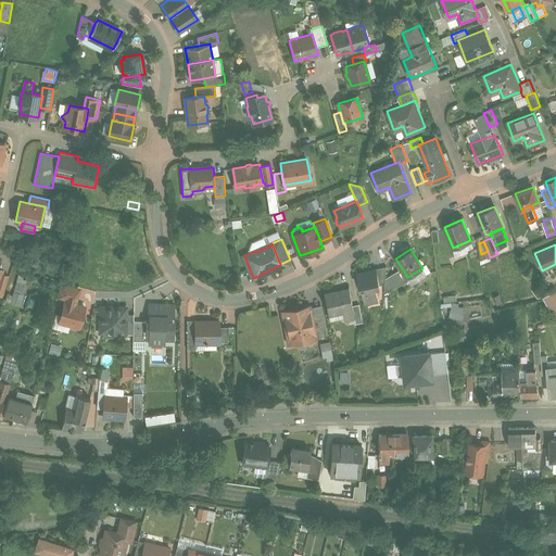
[(488,251),(481,254),(482,261),(490,257),(488,251)]
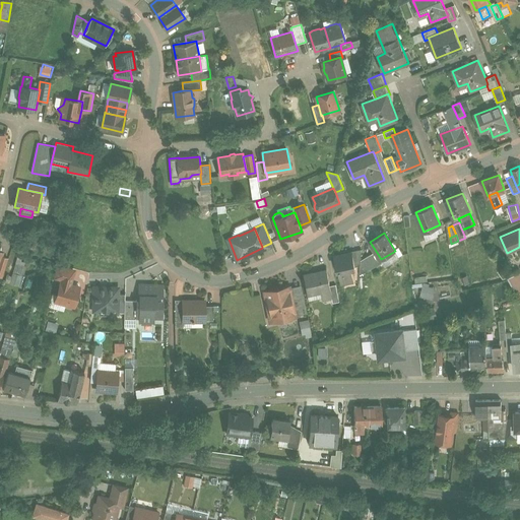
[(362,249),(352,251),(352,253),(353,252),(356,266),(361,265),(362,249)]
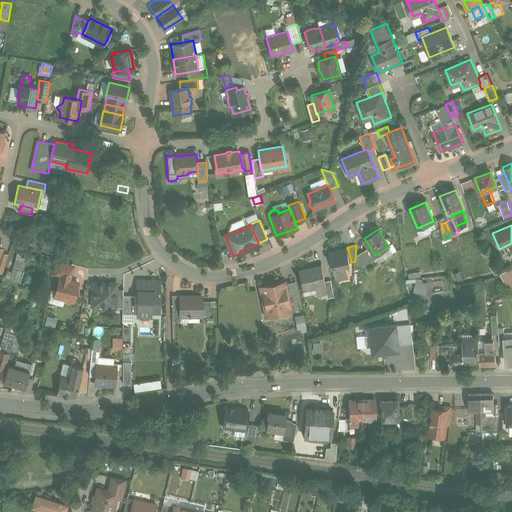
[(370,247),(364,250),(371,261),(376,258),(375,255),(370,247)]
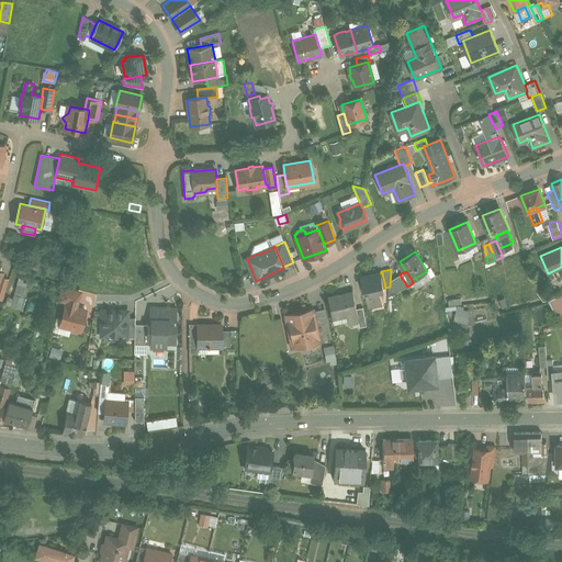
[(381,273),(362,277),(364,288),(367,287),(370,305),(383,303),(381,289),(385,288),(382,272),(381,273)]
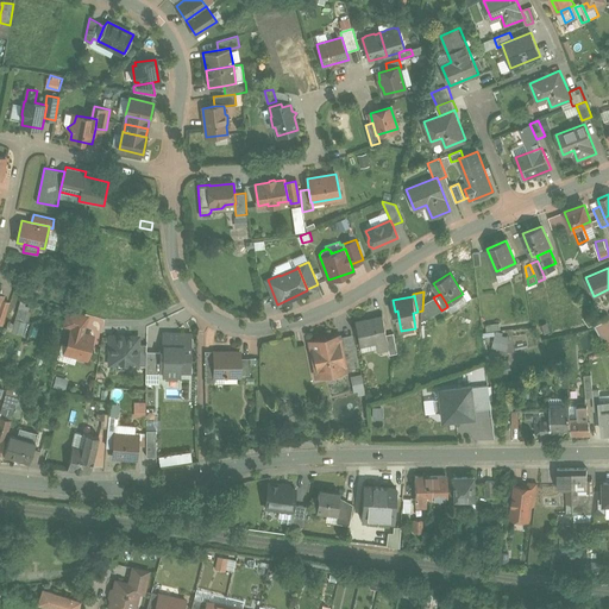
[(25,336),(35,301),(22,297),(12,332),(25,336)]
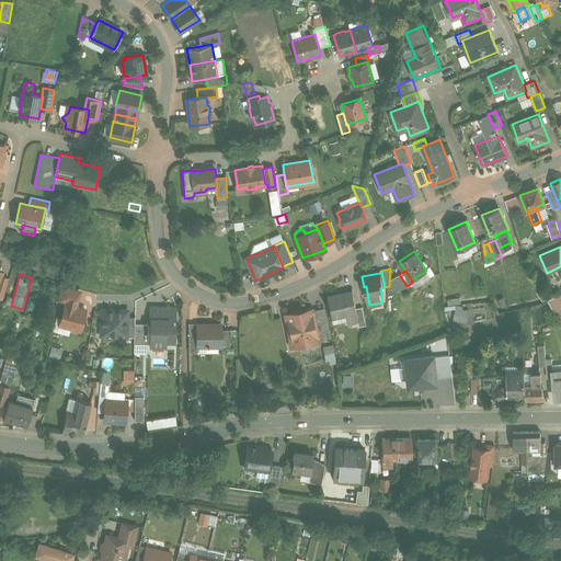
[(1,276),(0,277),(0,296),(3,298),(9,279),(1,276)]
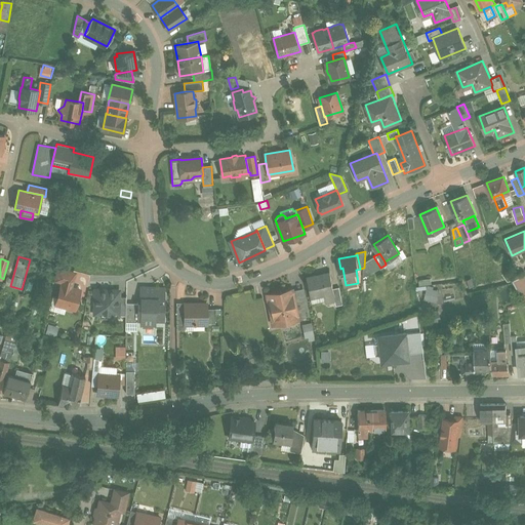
[(76,271),(58,267),(54,281),(62,283),(65,275),(74,277),(76,271)]
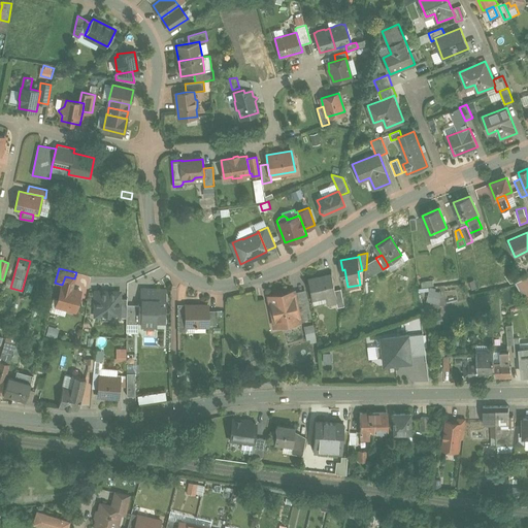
[(332,274),(307,281),(311,299),(325,296),(327,304),(337,301),(338,301),(335,290),(332,274)]
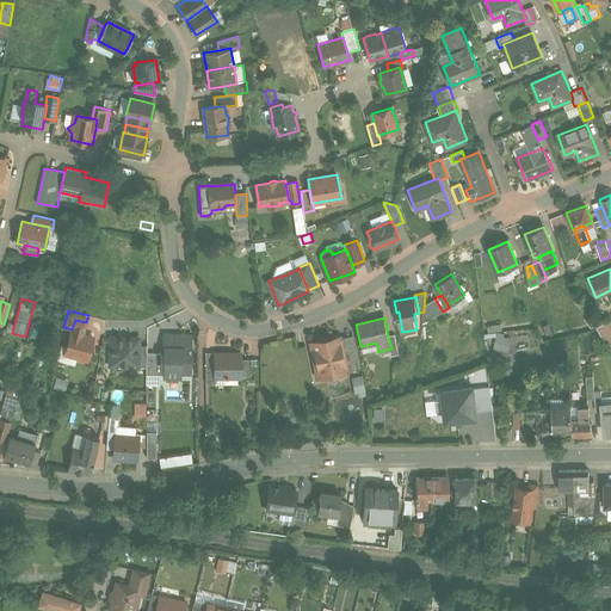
[(86,322),(75,320),(72,329),(67,349),(72,356),(87,359),(93,337),(82,334),(86,322)]
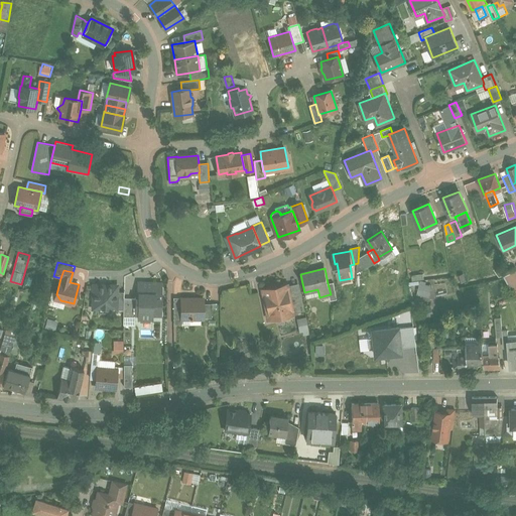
[(515,270),(504,276),(512,292),(515,289),(515,270)]
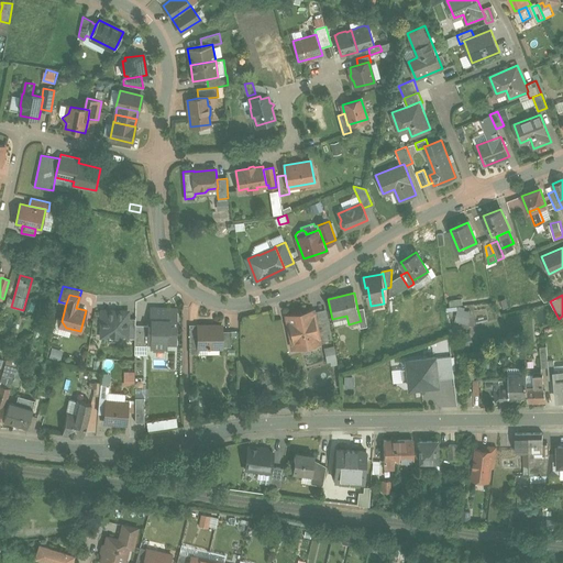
[(448,308),(449,323),(472,321),(471,310),(465,311),(464,298),(450,299),(450,308),(448,308)]
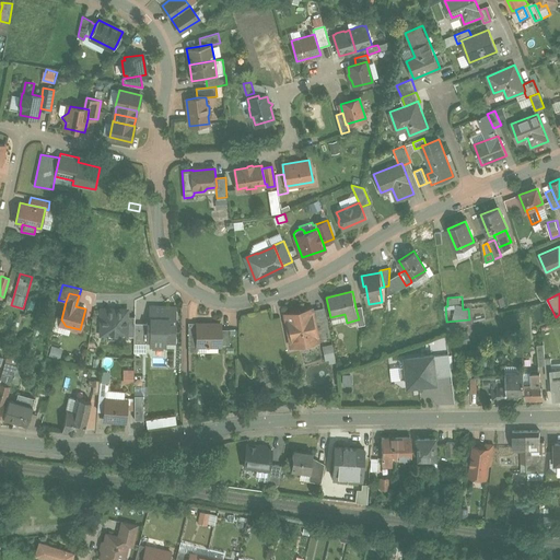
[(175,307),(150,306),(150,324),(148,324),(148,341),(151,341),(150,346),(153,346),(153,348),(162,348),(162,346),(165,346),(165,341),(174,341),(175,324),(174,324),(174,319),(175,319),(175,307)]
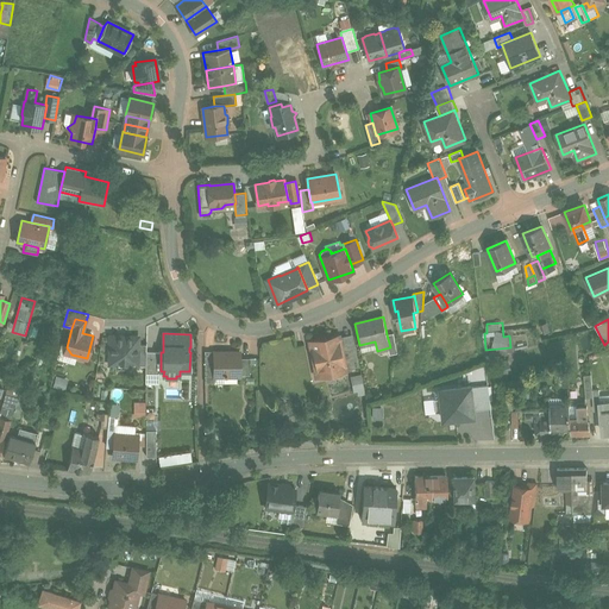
[(395,333),(387,334),(390,347),(389,347),(390,356),(400,353),(395,333)]
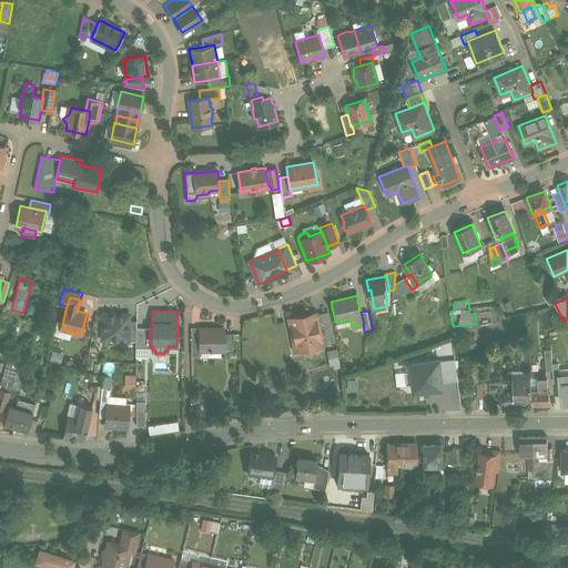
[(129,314),(103,314),(103,323),(102,323),(101,332),(110,333),(109,344),(121,344),(121,340),(128,340),(128,341),(129,321),(129,314)]
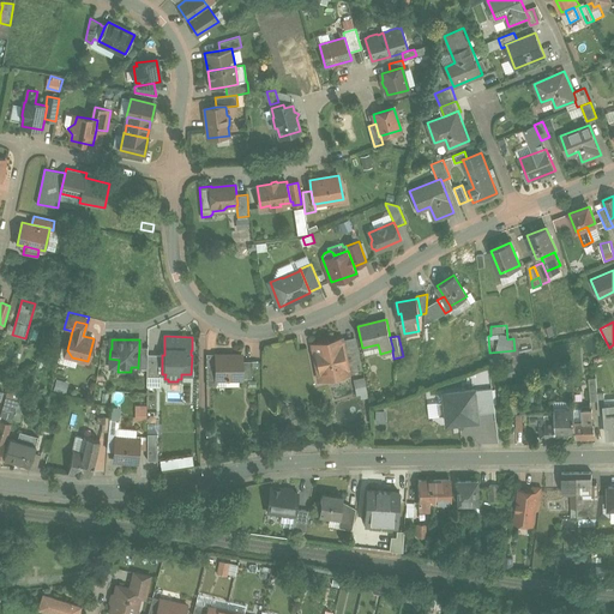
[(339,341),(312,345),(313,355),(318,354),(320,366),(329,365),(331,377),(347,373),(345,371),(342,349),(339,341)]
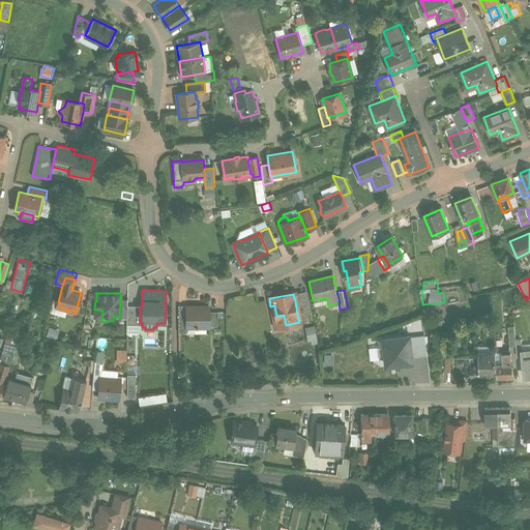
[(308,299),(295,301),(298,320),(304,319),(303,315),(312,313),(308,299)]
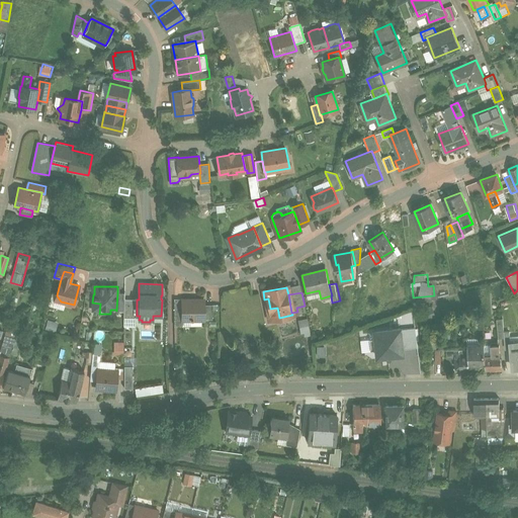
[(137,299),(124,298),(123,311),(123,317),(135,318),(137,316),(137,299)]
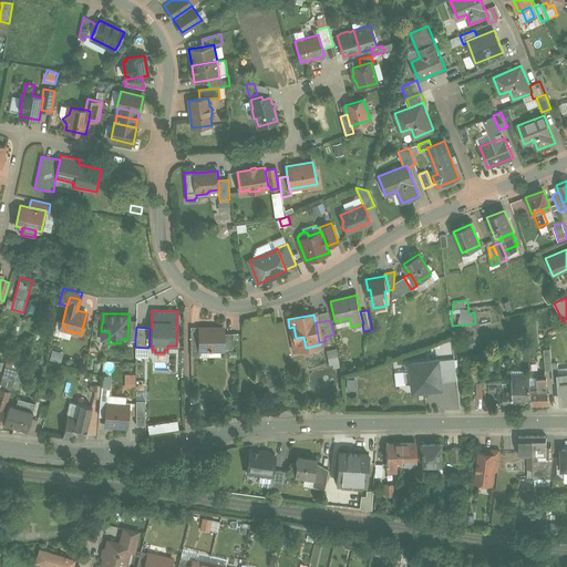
[(199,327),(191,327),(191,357),(199,357),(199,350),(199,328),(199,327)]
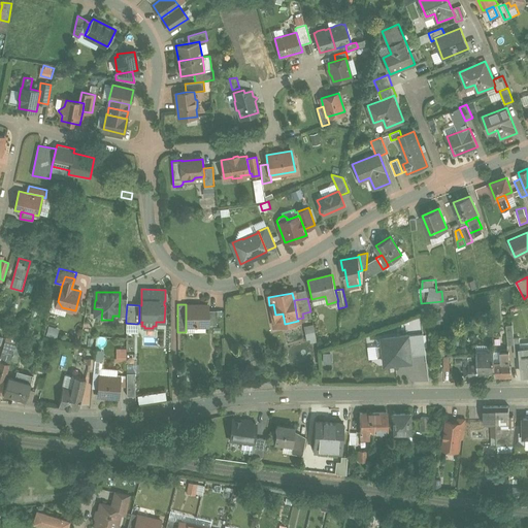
[(186,305),(186,326),(208,326),(208,305),(186,305)]
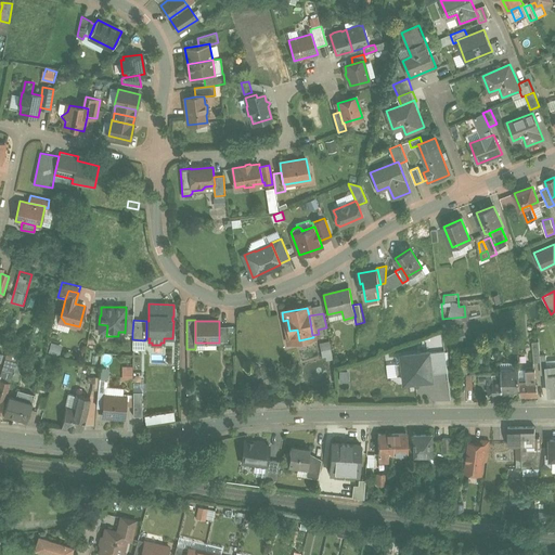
[(324,360),(333,360),(332,341),(323,341),(324,360)]
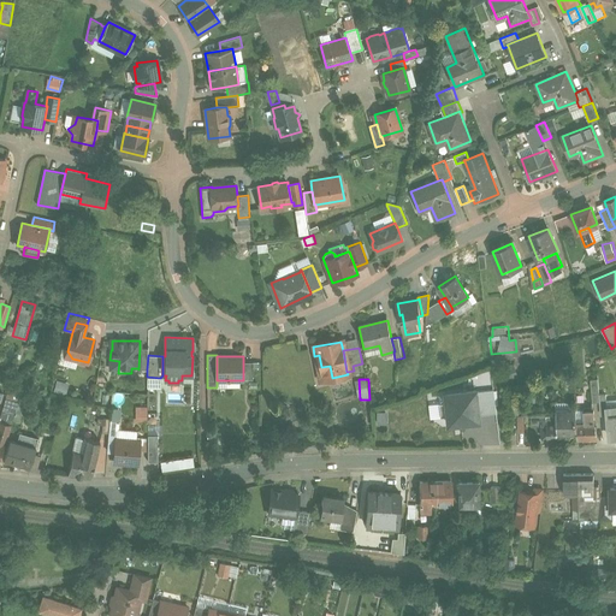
[(67,394),(70,383),(57,380),(55,391),(67,394)]
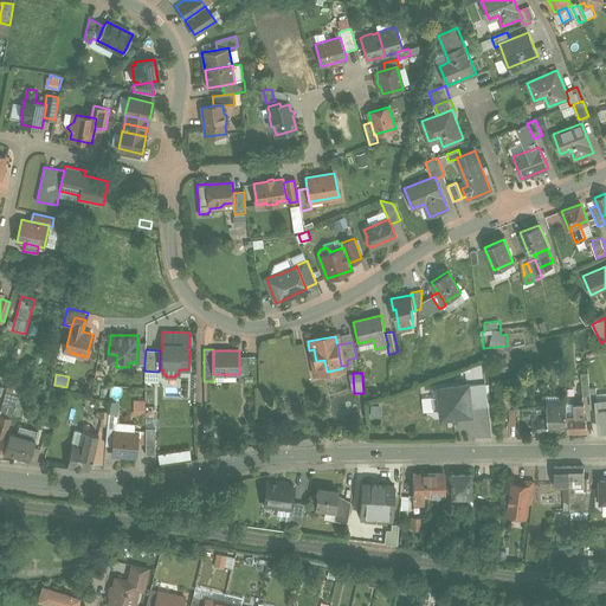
[(487,384),(469,385),(472,408),(489,406),(487,384)]
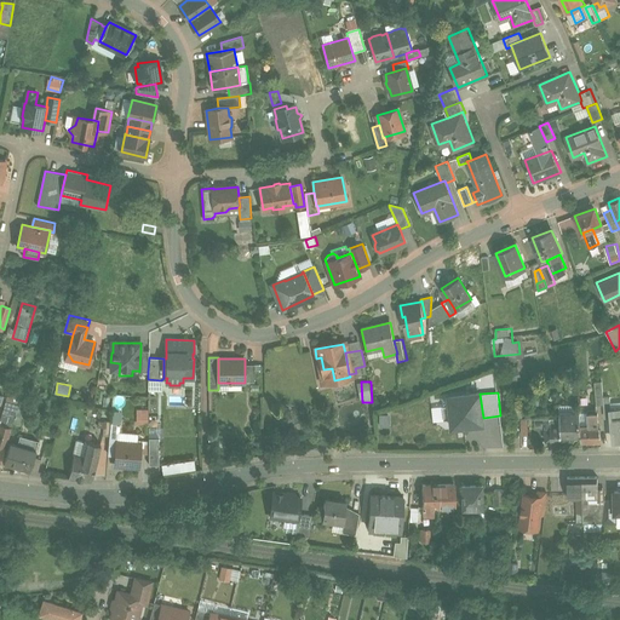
[(480,394),(449,397),(451,405),(443,406),(446,420),(452,419),(453,426),(464,425),(464,428),(474,426),(474,424),(483,424),(483,418),(480,394)]
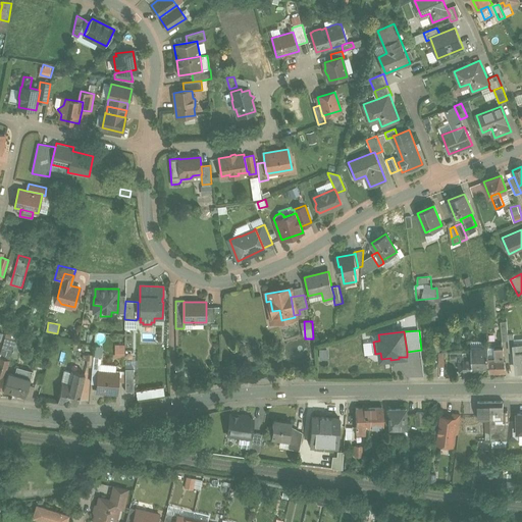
[(15,341),(5,337),(2,348),(0,355),(0,357),(9,360),(10,356),(15,341)]
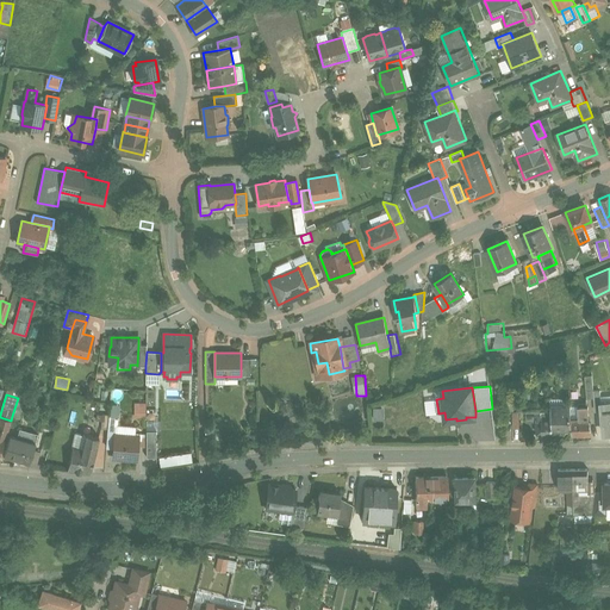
[(25,400),(18,398),(12,416),(20,418),(25,400)]
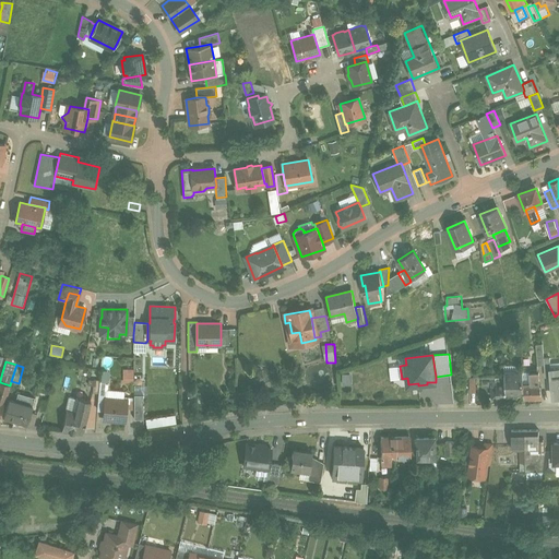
[(135,382),(134,368),(123,368),(125,383),(135,382)]
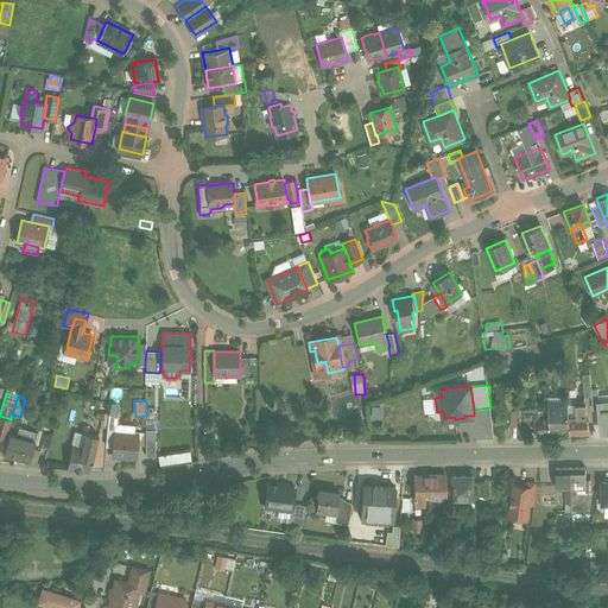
[(563,406),(549,406),(550,416),(551,428),(570,428),(570,416),(569,403),(563,403),(563,406)]
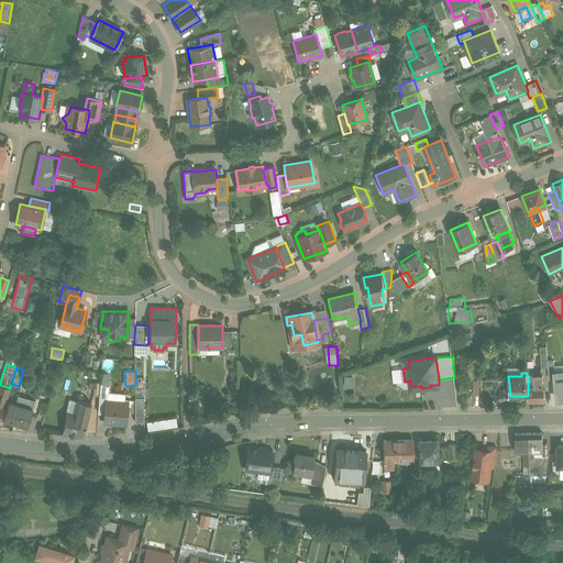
[(543,374),(533,375),(534,385),(528,385),(528,396),(529,403),(545,401),(544,385),(543,374)]
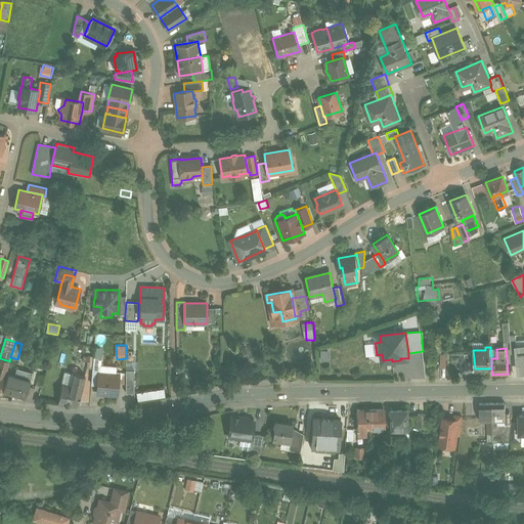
[(475,368),(474,358),(466,358),(466,355),(461,356),(462,373),(467,372),(467,375),(475,375),(475,368)]
